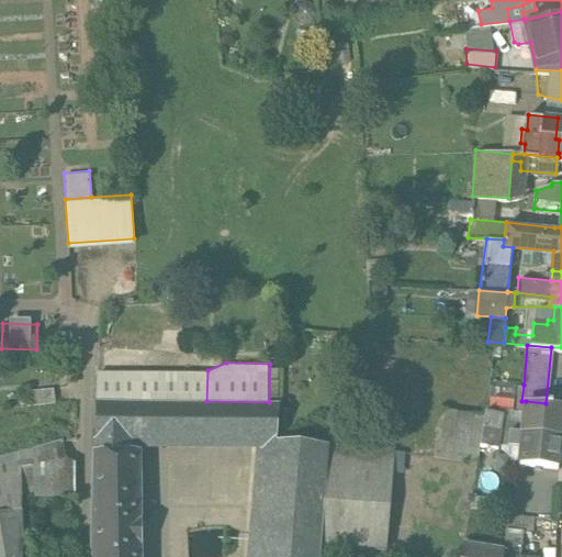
[(206,370),(97,367),(97,399),(206,401),(206,370)]
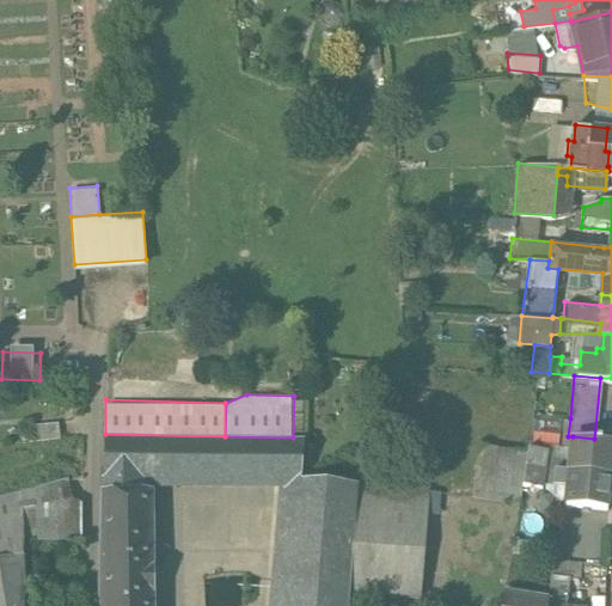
[(570,418),(561,417),(558,445),(571,446),(573,436),(568,436),(570,418)]
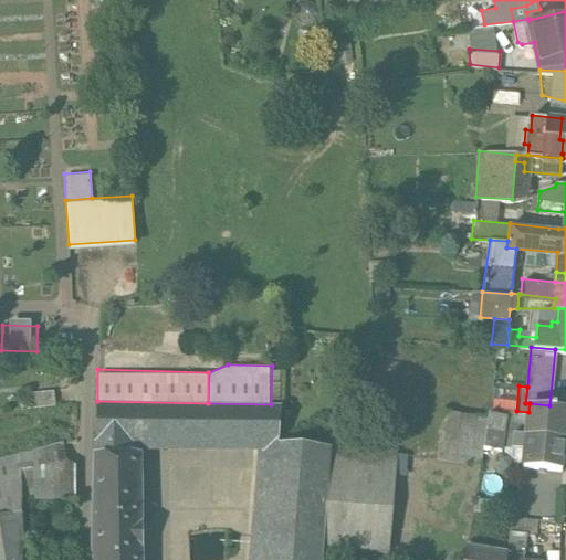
[(55,388),(25,391),(28,404),(56,401),(55,388)]
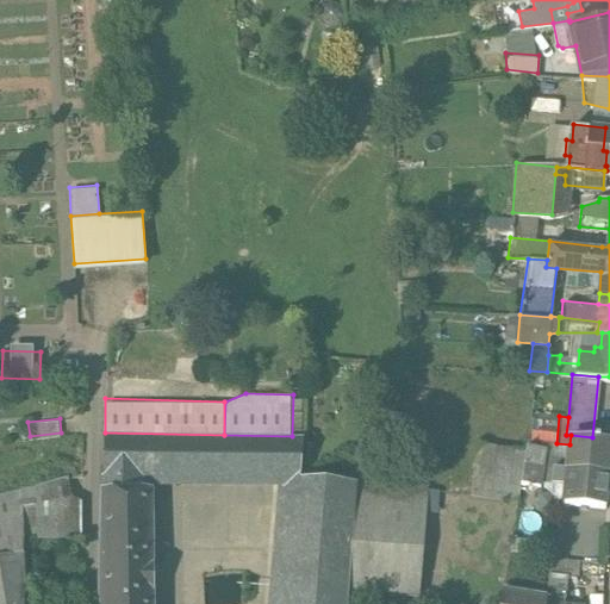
[(105,433),(103,433),(101,471),(135,472),(296,475),(299,475),(302,436),(292,436),(224,435),(105,433)]
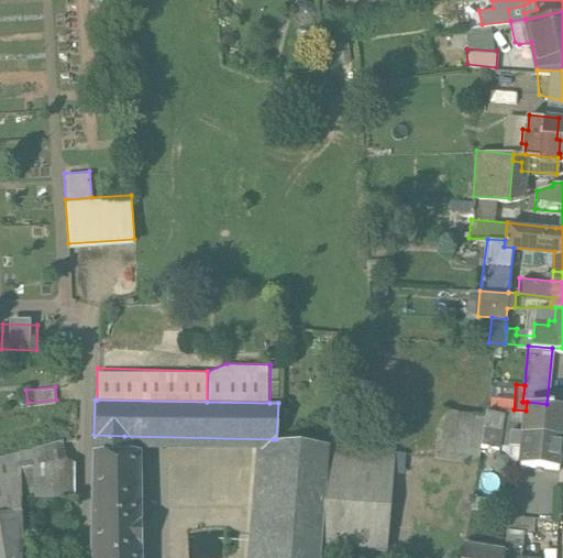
[(562,405),(547,404),(527,402),(526,411),(514,409),(486,407),(486,413),(483,428),(561,436),(562,415),(562,405)]
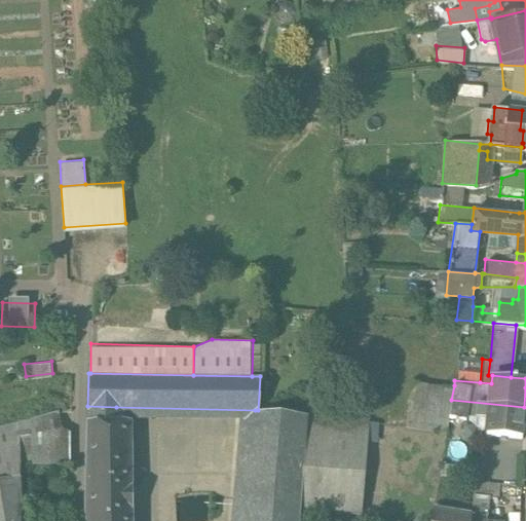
[(454,385),(413,379),(406,424),(446,431),(449,417),(451,400),(454,385)]
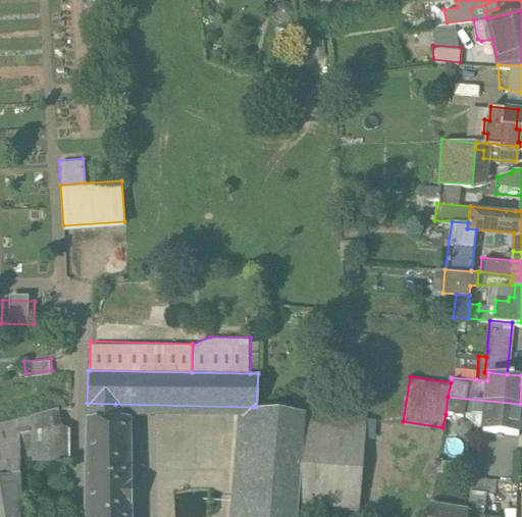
[(520,404),(448,397),(446,414),(456,415),(463,416),(463,410),(485,412),(483,429),(517,432),(520,404)]
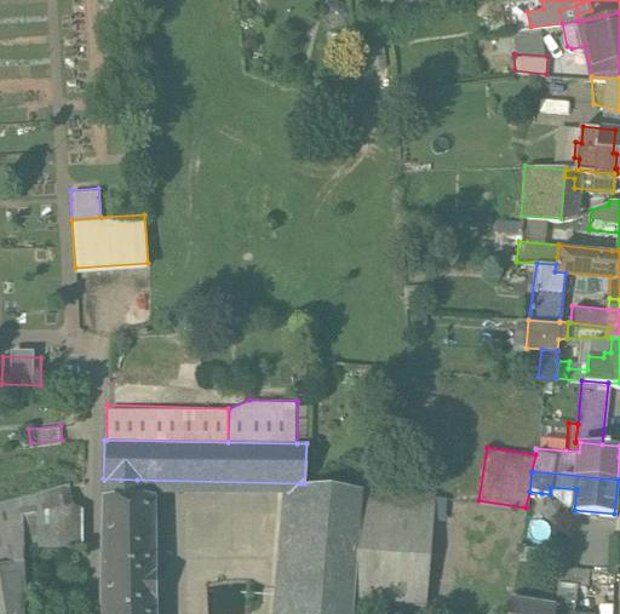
[(137,480),(103,478),(103,491),(136,492),(137,480)]
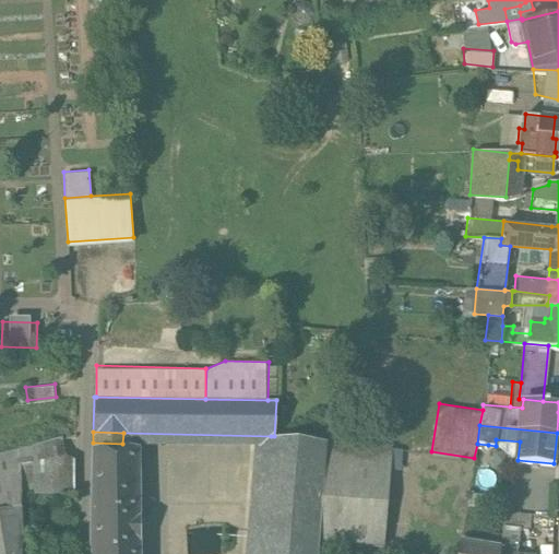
[(62,434),(21,446),(21,462),(66,452),(62,434)]
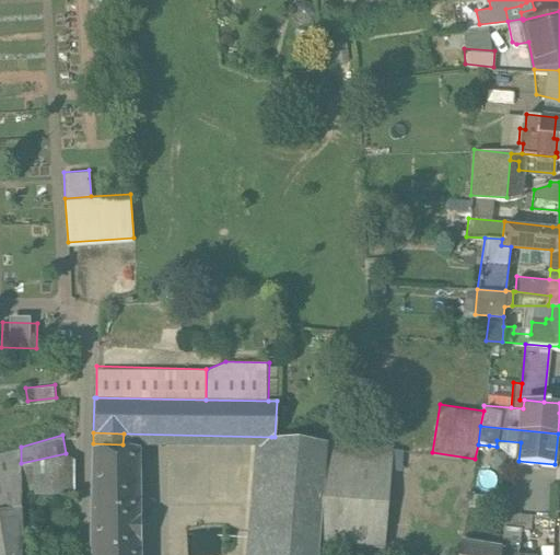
[(275,437),(271,437),(261,554),(315,554),(316,539),(325,440),(275,437)]
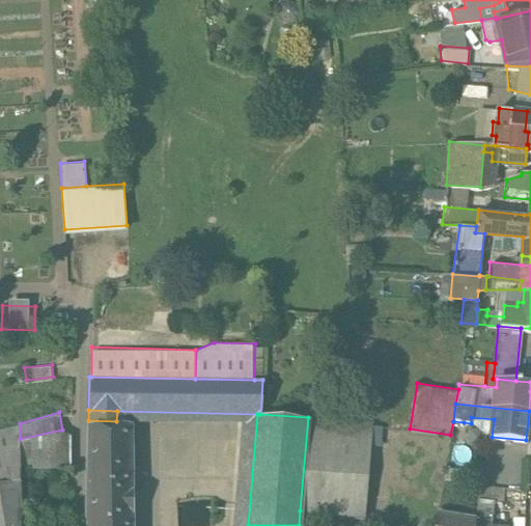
[(372,422),(308,417),(300,510),(308,511),(365,516),(372,422)]
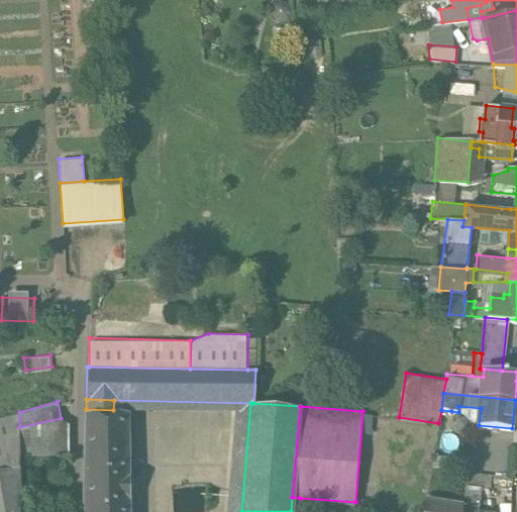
[(113,410),(86,409),(85,498),(85,511),(129,511),(127,410),(113,410)]
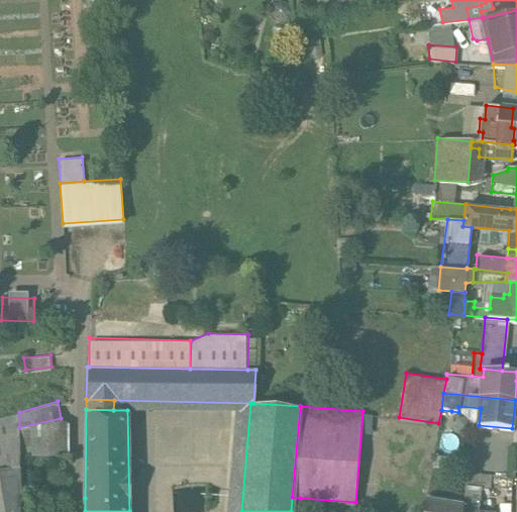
[(19,412),(0,417),(0,455),(19,449),(19,427),(19,412)]
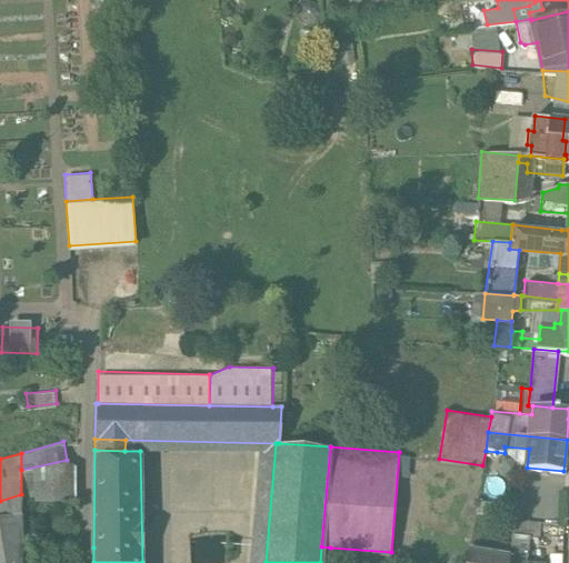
[(67,460),(21,470),(21,494),(21,501),(76,500),(76,464),(67,460)]
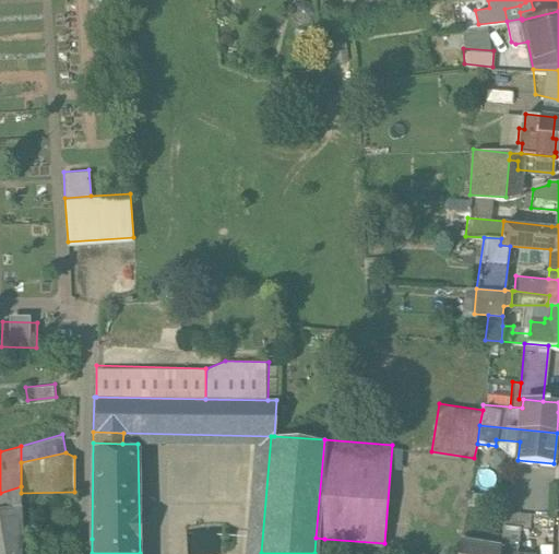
[(490,459),(476,457),(475,463),(489,466),(490,459)]
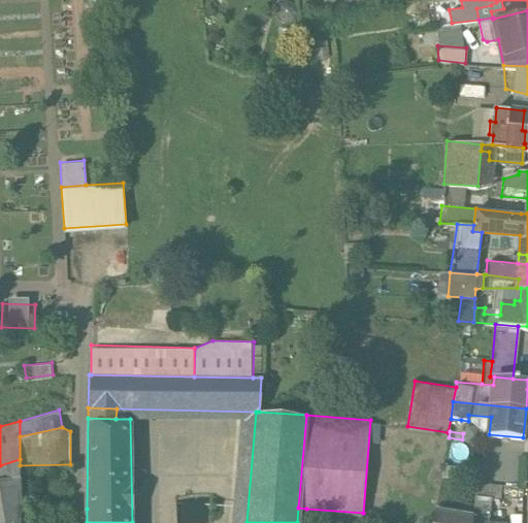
[(0,465),(0,522),(21,522),(21,517),(21,500),(20,465),(20,459),(0,465)]
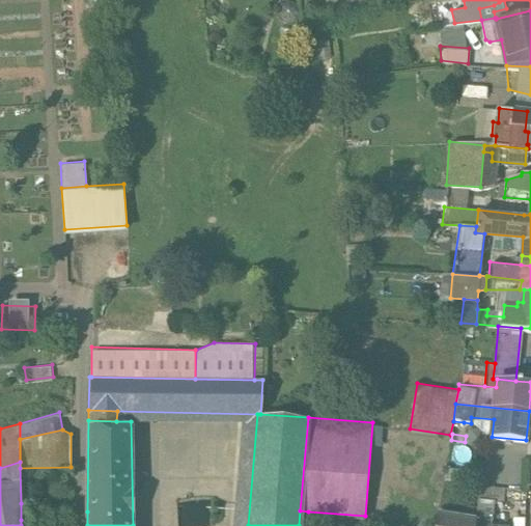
[(504,486),(479,482),(478,497),(488,498),(503,500),(504,486)]
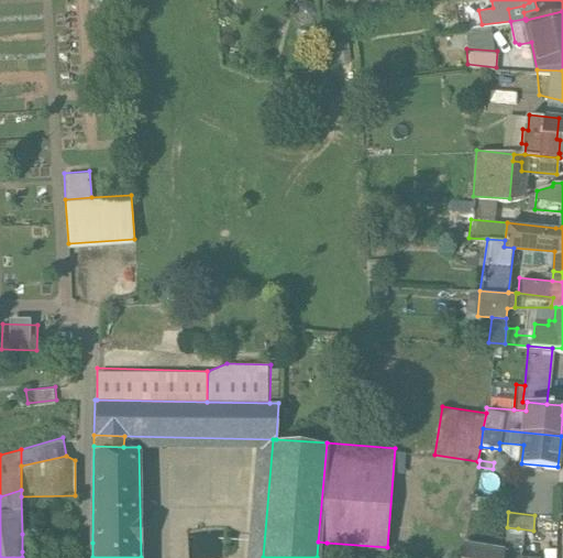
[(485,525),(468,522),(465,537),(483,540),(485,525)]
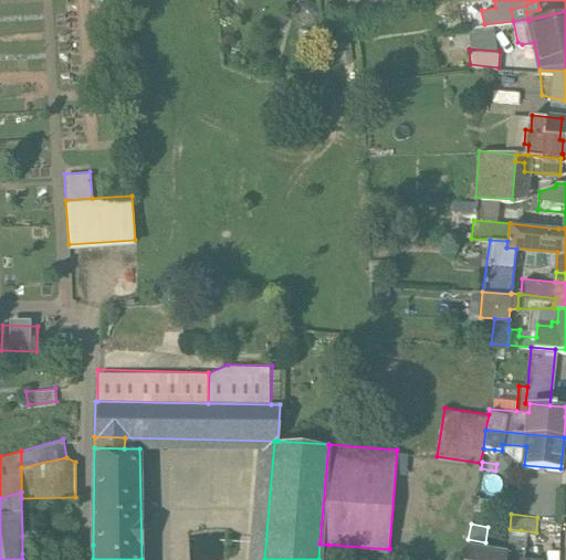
[(517,559),(521,530),(510,529),(509,538),(507,546),(506,559),(517,559)]
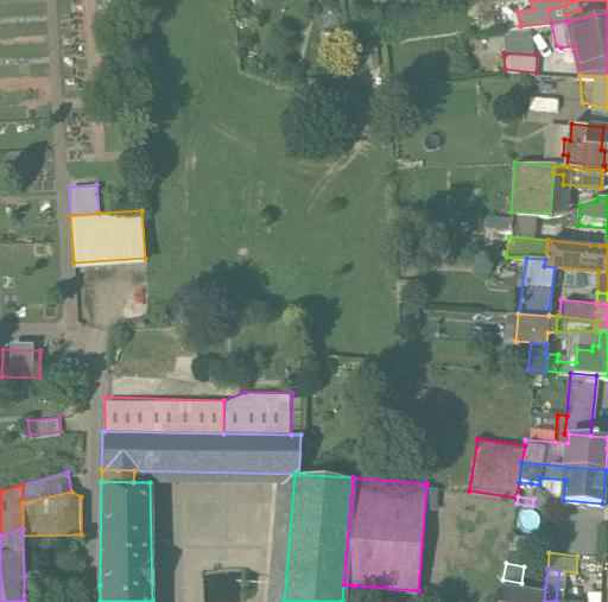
[(37,575),(24,576),(24,595),(37,595),(37,575)]
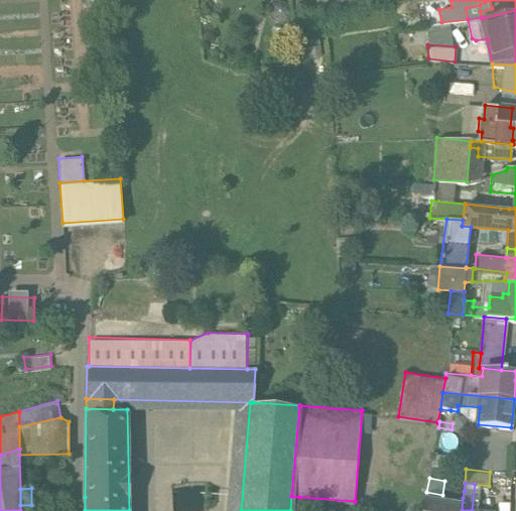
[(460,510),(461,498),(455,497),(442,495),(426,492),(423,510),(460,510)]
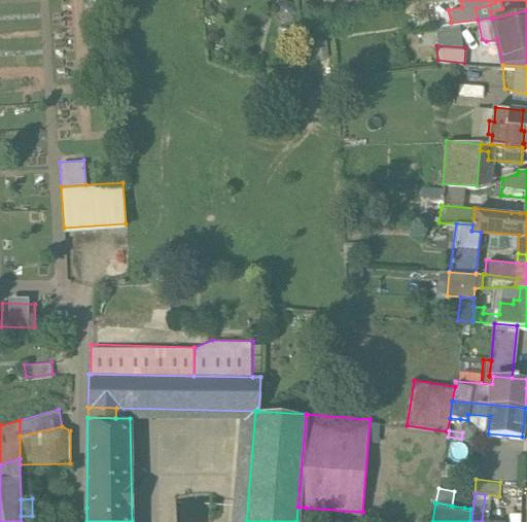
[(297,507),(296,521),(305,521),(306,508),(297,507)]
